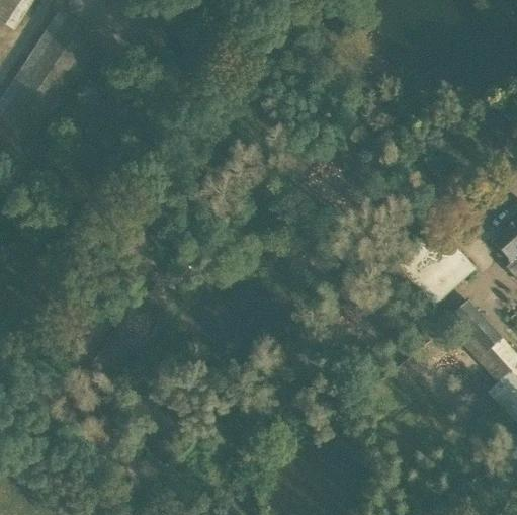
[(0,25),(16,0),(0,0),(0,25)]
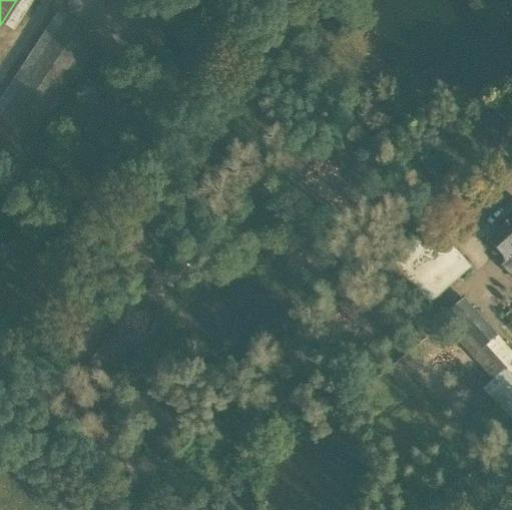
[(50,111),(100,35),(59,8),(0,97),(0,169),(21,182),(62,119),(50,111)]
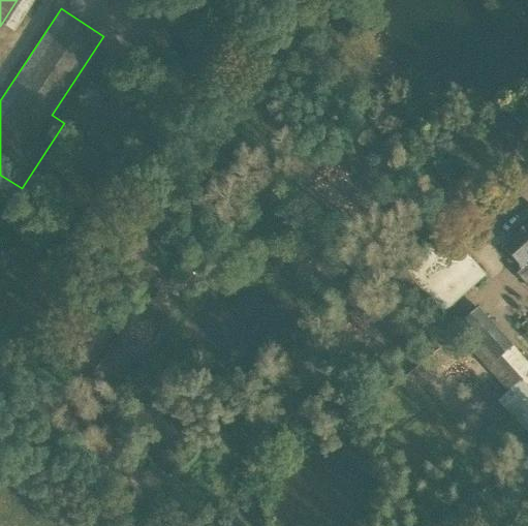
[(527,220),(501,246),(520,268),(516,271),(527,284),(527,283),(527,220)]
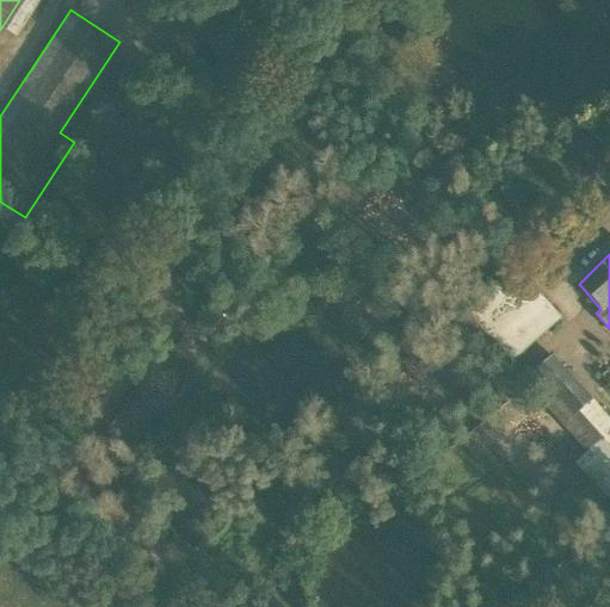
[(516,267),(467,310),(450,326),(494,375),(560,316),(516,267)]
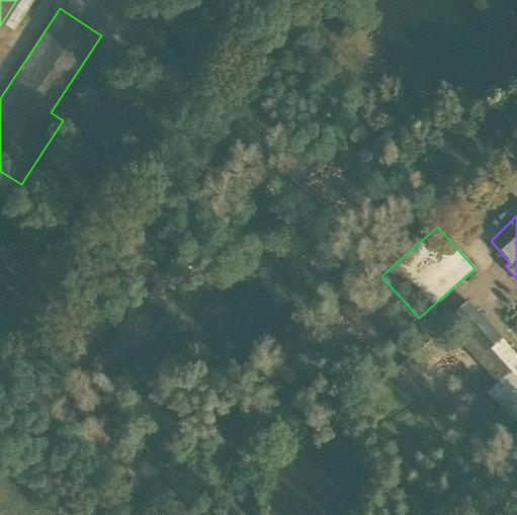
[(516,352),(467,298),(442,323),(497,380),(487,390),(516,422),(516,352)]
